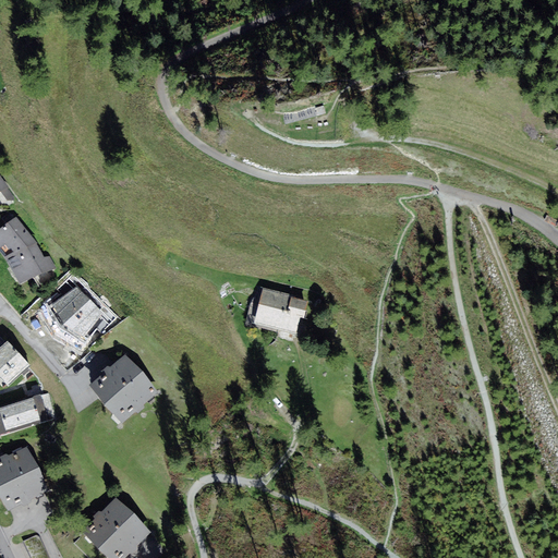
[(324,105),(315,108),(318,116),(326,113),(324,105)]
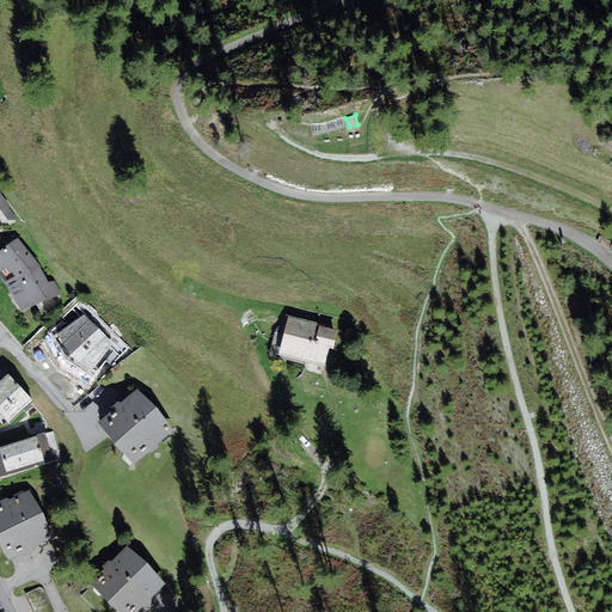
[(0,210),(1,210),(8,220),(16,220),(16,215),(8,206),(10,206),(0,191),(0,210)]
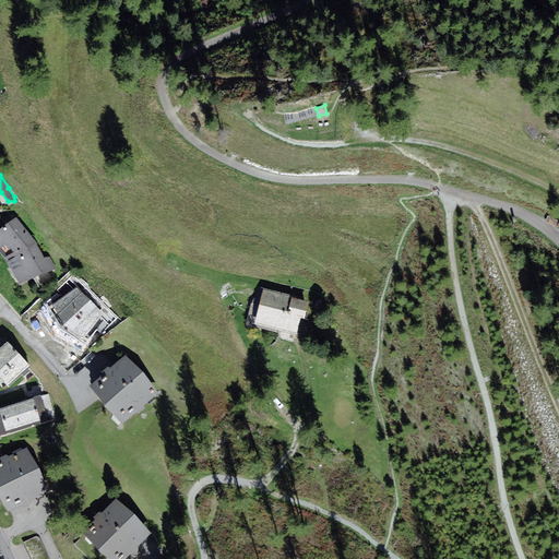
[(16,217),(0,229),(0,251),(3,257),(12,271),(20,285),(57,269),(50,257),(45,258),(37,245),(38,244),(16,217)]
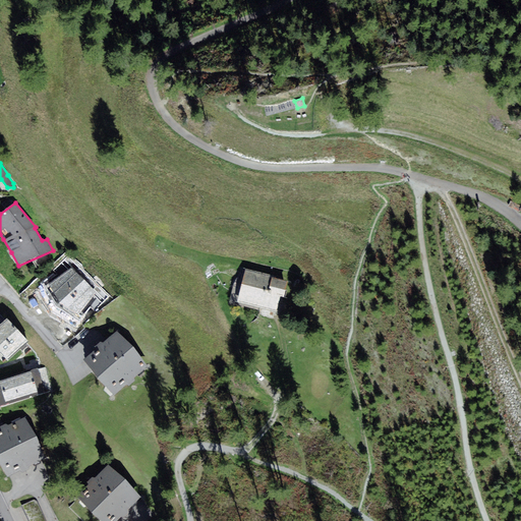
[(62,265),(43,287),(73,312),(83,301),(85,303),(95,293),(62,265)]
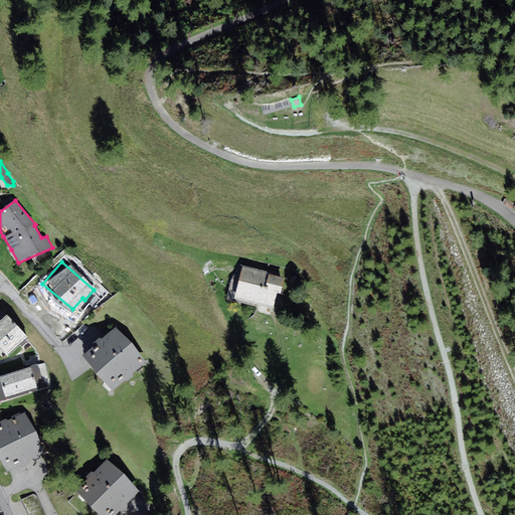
[(242,267),(235,298),(274,308),(278,294),(281,294),(286,277),(242,267)]
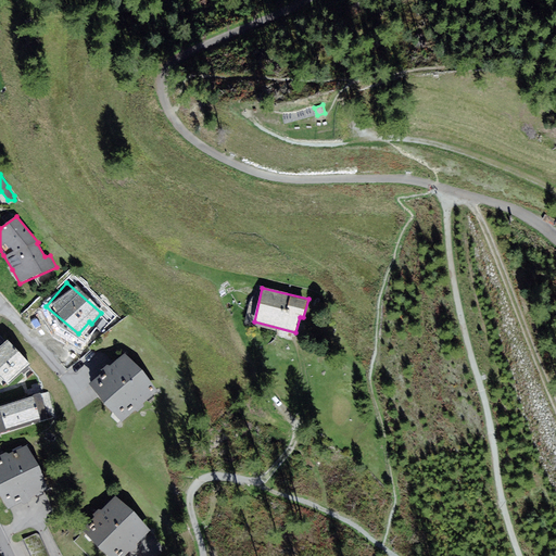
[(7,339),(0,345),(0,376),(9,384),(30,364),(7,339)]
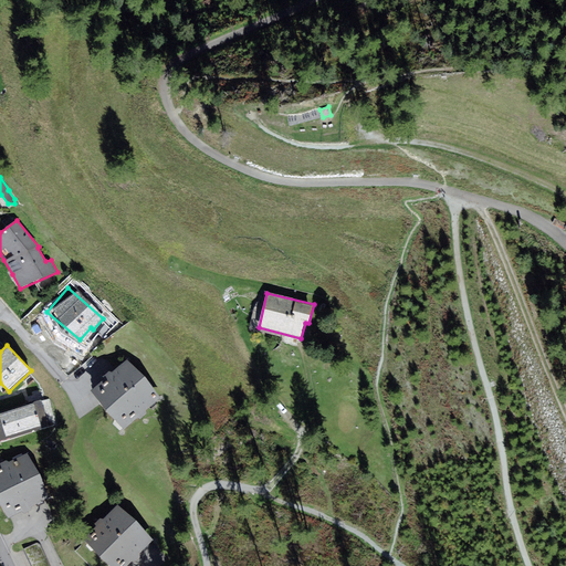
[(127,360),(92,391),(124,429),(160,398),(145,376),(127,360)]
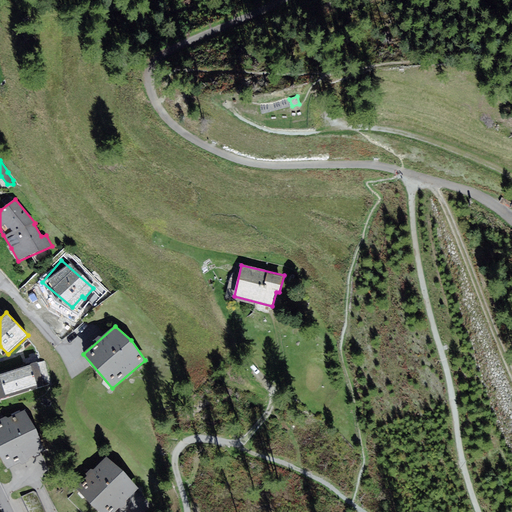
[(37,362),(0,373),(0,395),(1,399),(45,385),(37,362)]
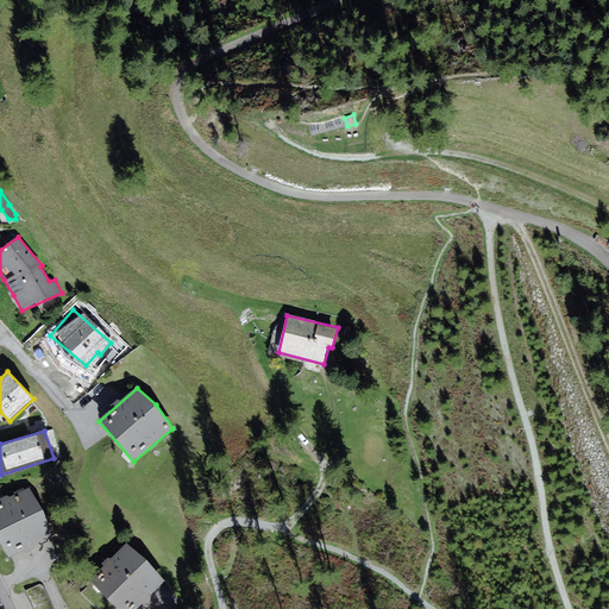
[(30,488),(0,501),(0,540),(10,557),(52,535),(43,509),(30,488)]
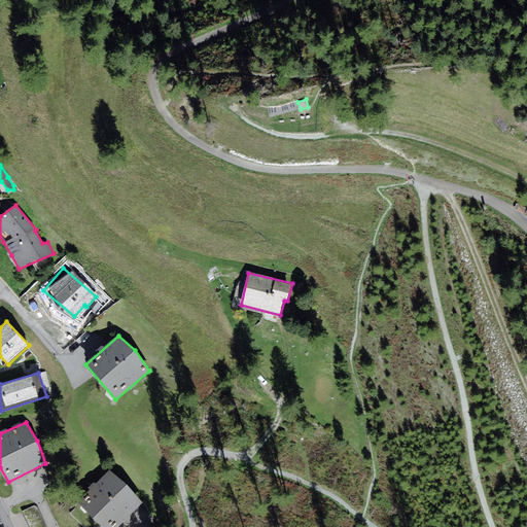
[(128,485),(109,469),(78,500),(104,526),(117,526),(142,503),(128,485)]
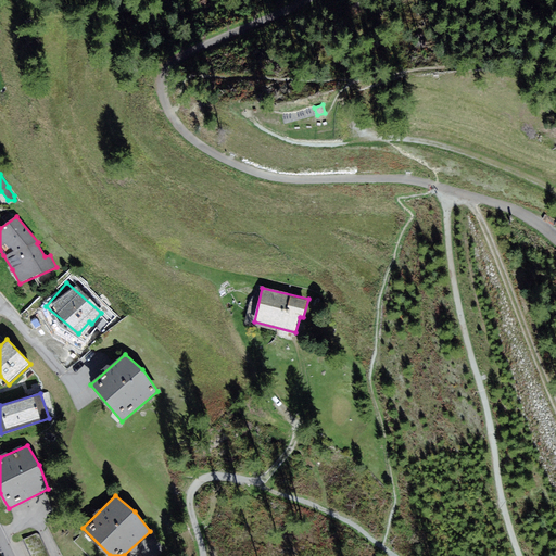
[(49,555),(38,532),(23,540),(30,555),(49,555)]
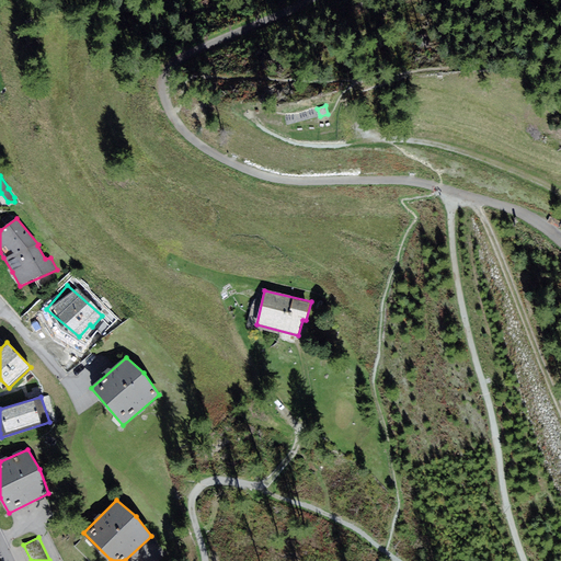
All buildings are outlined.
